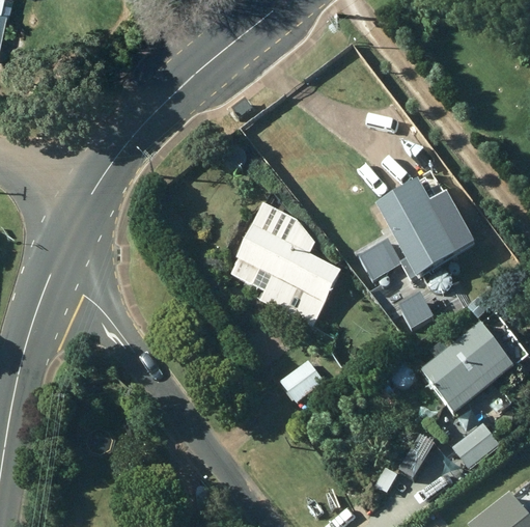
[(377,204),(417,272),(456,248),(417,181),(377,204)]
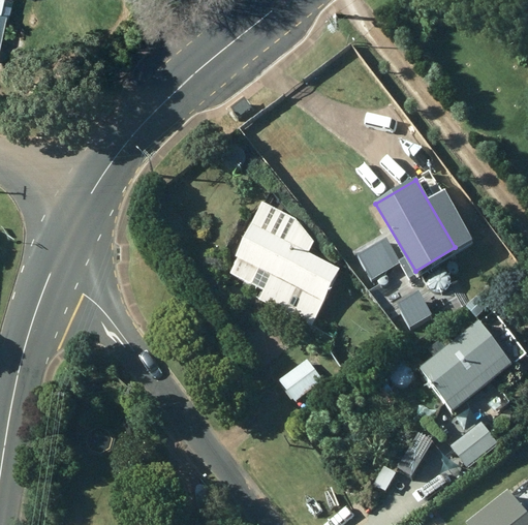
[(257,299),(312,325),(338,268),(307,253),(317,232),(260,206),(229,273),(262,289),(257,299)]
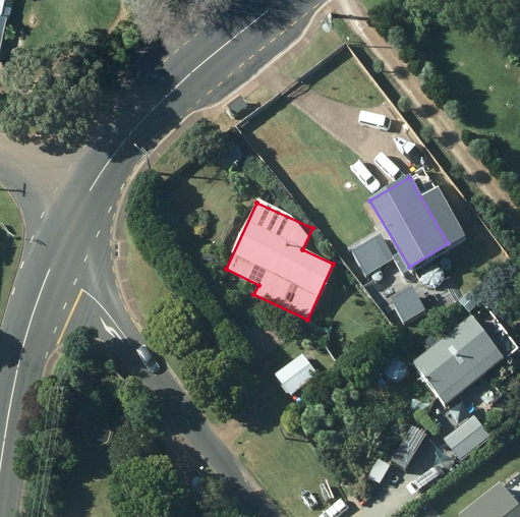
[(351,261),(364,282),(383,272),(378,263),(385,259),(377,245),(351,261)]
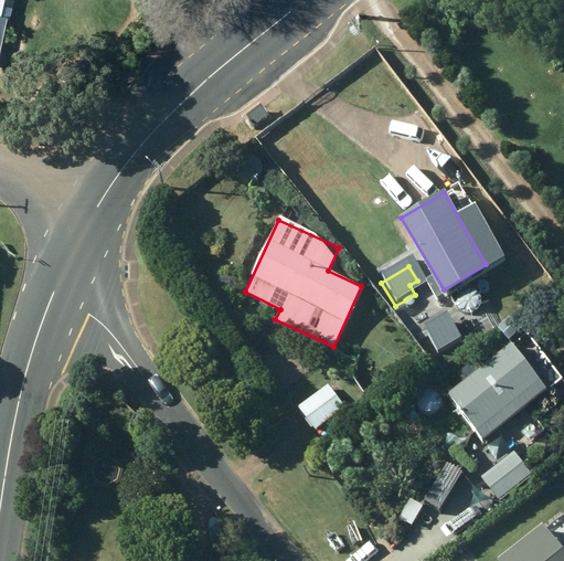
[(511,340),(447,388),(480,433),(544,387),(511,340)]
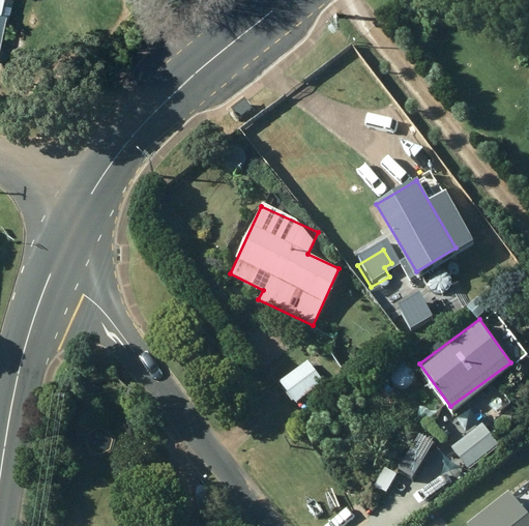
[(307,357),(278,380),(287,390),(295,401),(323,378),(307,357)]
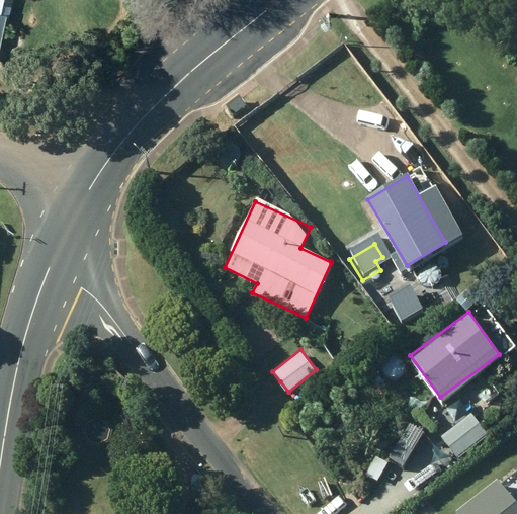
[(472,411),(441,435),(448,444),(456,454),(488,430),(472,411)]
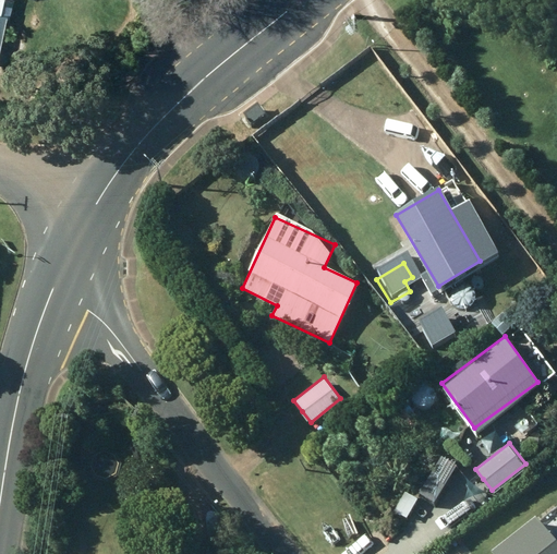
[(534,515),(491,549),(494,553),(556,553),(556,541),(556,542),(534,515)]
